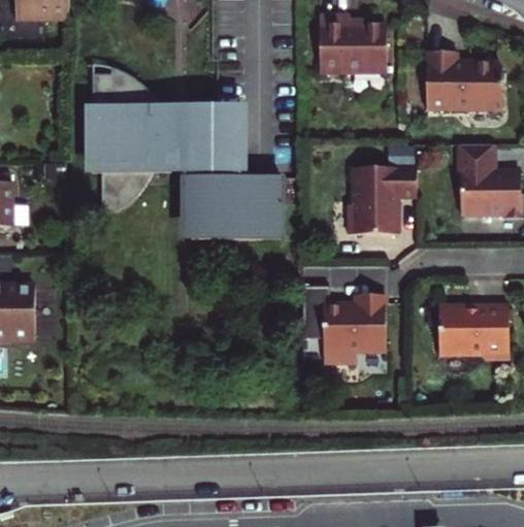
[(13,0),(13,22),(68,22),(67,0),(13,0)]
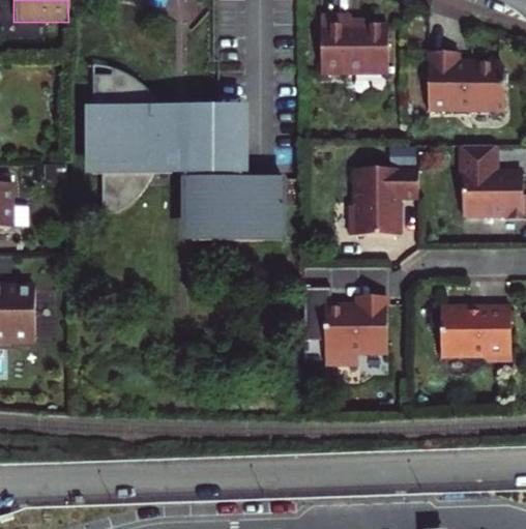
[(351,31),(351,24),(351,21),(321,22),(321,78),(389,78),(388,31),(363,31),(351,31)]
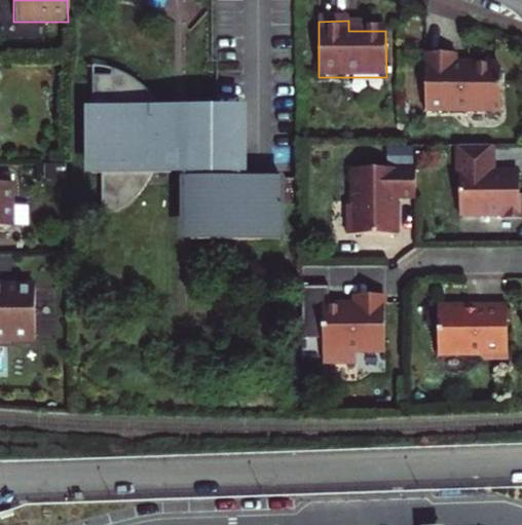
[(455,57),(424,57),(425,115),(500,113),(499,69),(495,65),(467,65),(468,68),(458,68),(458,65),(455,65),(455,57)]
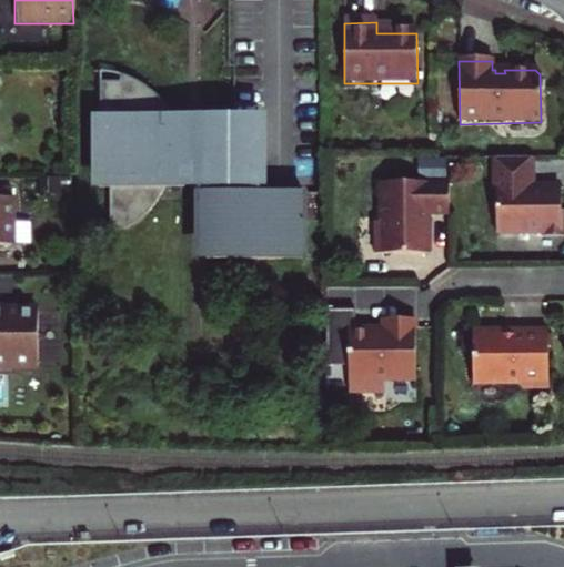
[(108,188),(109,216),(111,216),(116,215),(121,214),(126,211),(129,208),(131,210),(137,205),(143,213),(148,209),(152,204),(155,201),(159,194),(162,188),(182,188),(182,184),(198,184),(198,230),(204,230),(204,259),(303,257),(303,230),(301,231),(301,219),(303,219),(302,192),(265,192),(258,192),(258,175),(264,175),(263,114),(225,114),(172,115),(169,108),(165,103),(162,98),(158,93),(152,89),(148,84),(143,80),(137,78),(128,76),(119,74),(119,80),(98,80),(99,114),(97,114),(98,139),(92,139),(92,160),(98,160),(98,188),(108,188)]
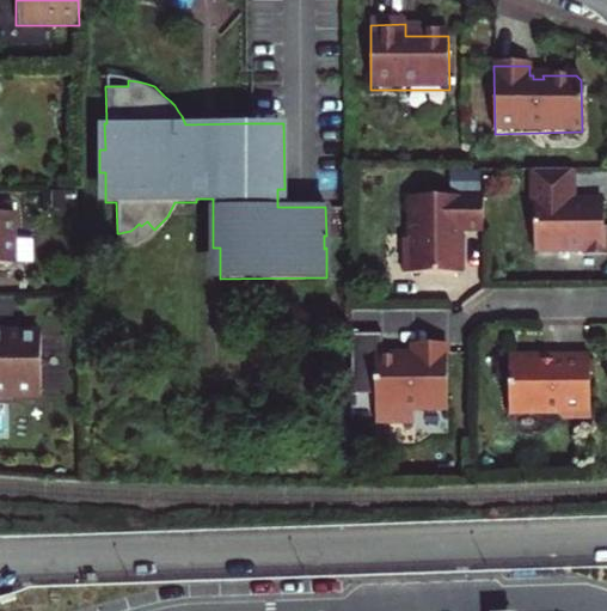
[(568,202),(568,169),(533,169),(533,201),(532,201),(532,236),(534,234),(534,243),(541,250),(555,250),(555,251),(563,250),(563,248),(581,246),(582,252),(606,251),(606,225),(606,224),(601,225),(601,201),(568,202)]
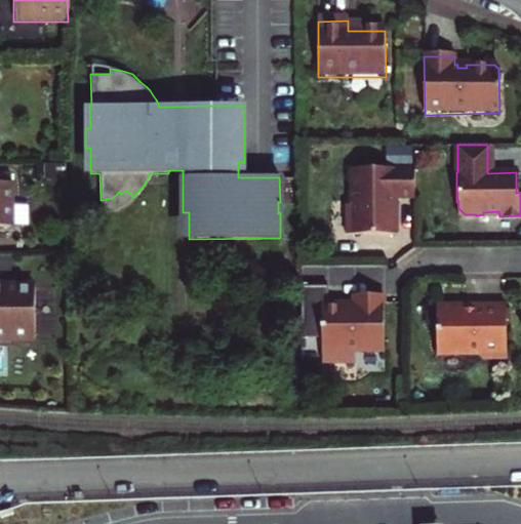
[(413,199),(413,169),(349,171),(350,208),(346,208),(347,238),(397,236),(396,200),(413,199)]
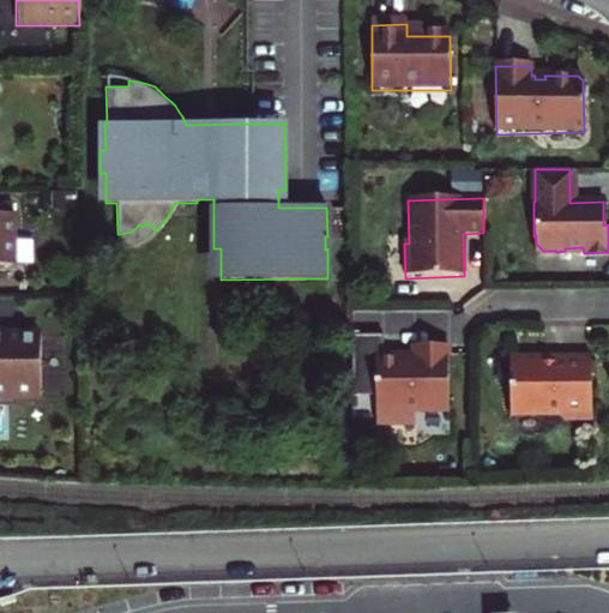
[(0,262),(10,263),(10,211),(0,210),(0,262)]
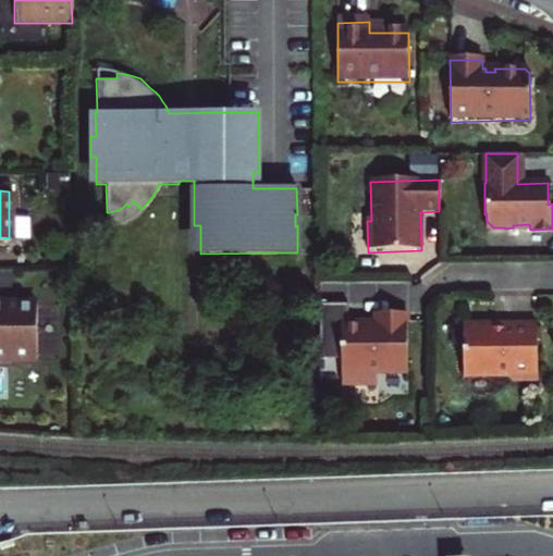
[(136,213),(140,209),(134,201),(128,206),(126,204),(123,207),(119,210),(113,211),(109,212),(107,212),(107,229),(119,224),(128,219),(136,213)]
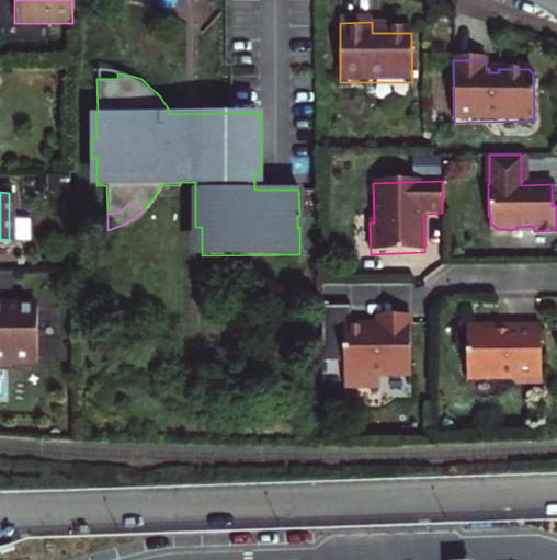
[(36,358),(35,303),(3,303),(3,299),(0,299),(0,363),(9,363),(9,358),(36,358)]
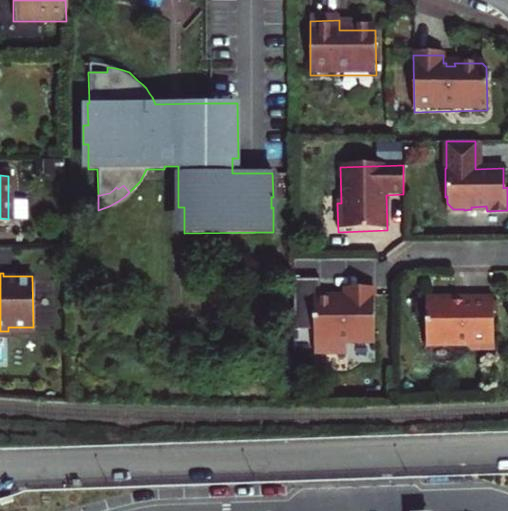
[(319,294),(319,277),(293,277),(293,327),(314,327),(314,352),(346,351),(346,340),(374,339),(373,284),(344,285),(344,296),(334,296),(334,294),(319,294)]
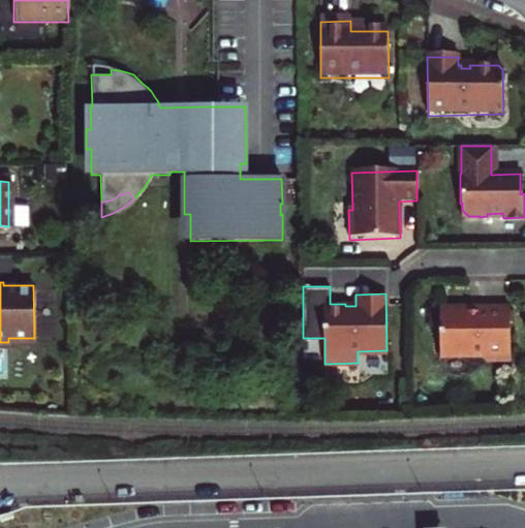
[(514,361),(513,305),(483,306),(483,307),(483,309),(470,309),(468,307),(443,308),(443,329),(443,356),(485,355),(490,361),(514,361)]
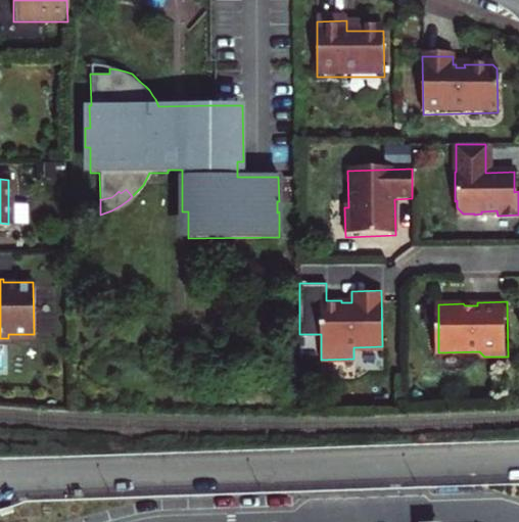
[(438,325),(438,304),(426,304),(427,325),(438,325)]
